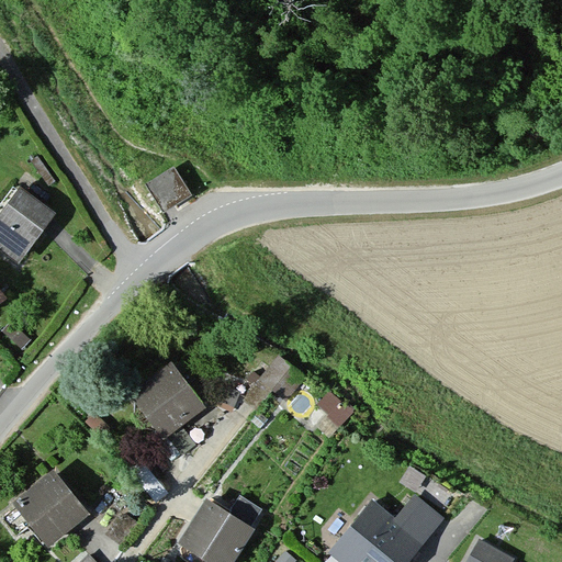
[(38,154),(33,158),(49,184),(56,180),(38,154)]
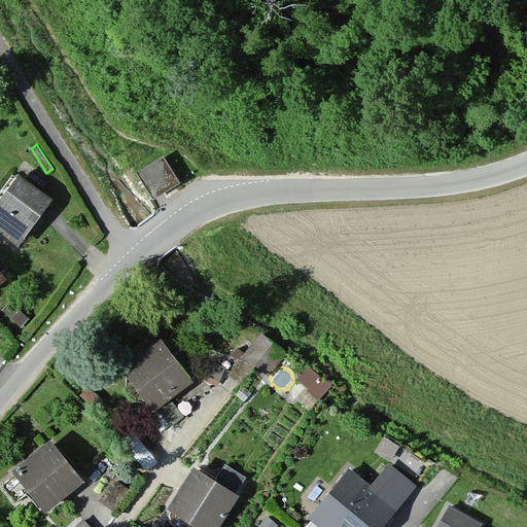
[(163,156),(137,173),(152,197),(178,181),(163,156)]
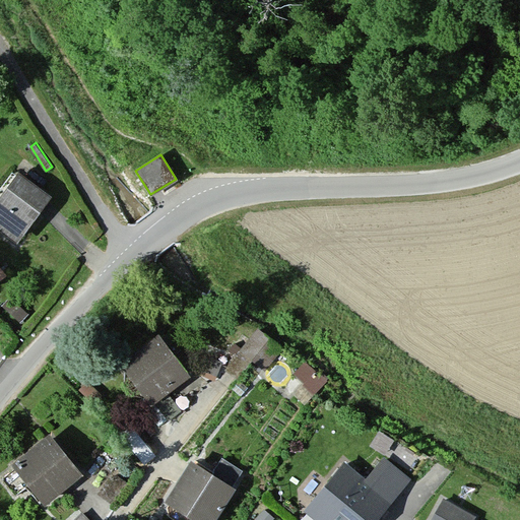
[(49,201),(16,178),(0,200),(0,230),(18,243),(49,201)]
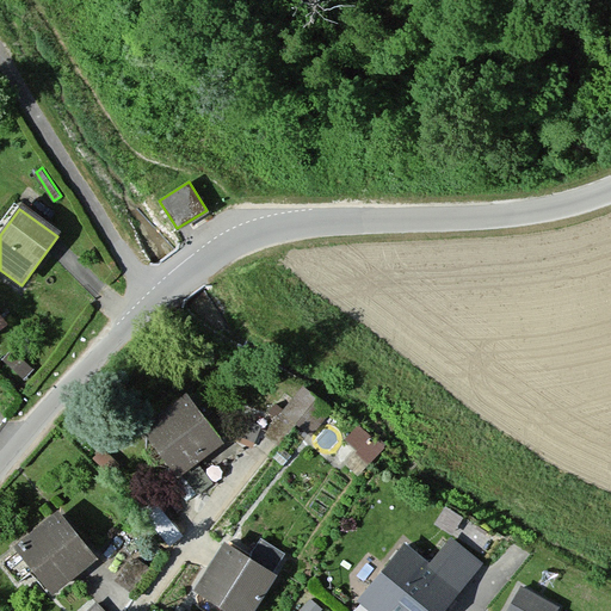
[(13,350),(4,360),(24,380),(34,369),(13,350)]
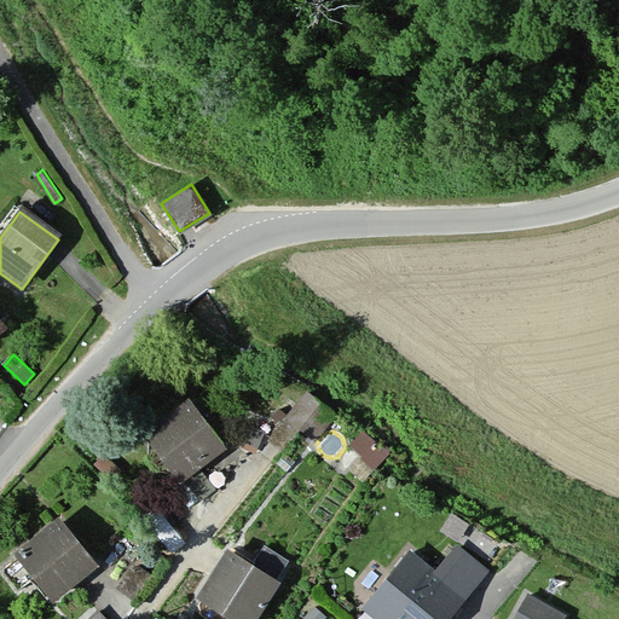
[(287,416),(317,438),(335,412),(306,391),(287,416)]
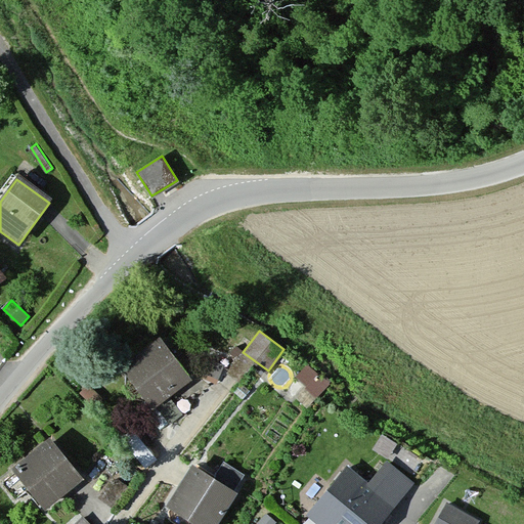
[(188,370),(160,336),(124,364),(153,399),(188,370)]
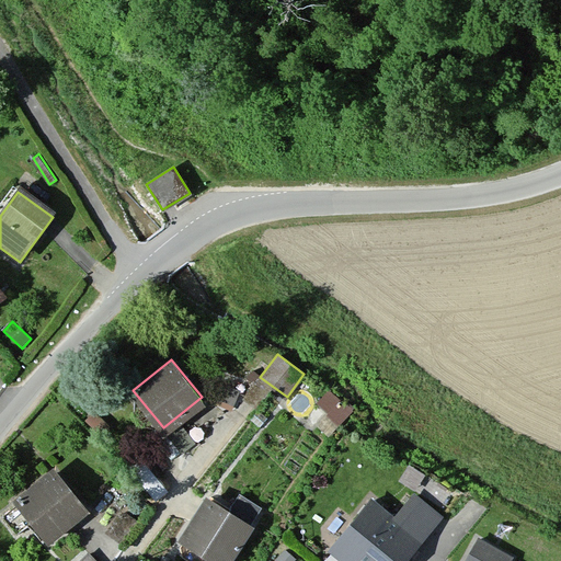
[(219,381),(214,396),(231,402),(237,388),(219,381)]
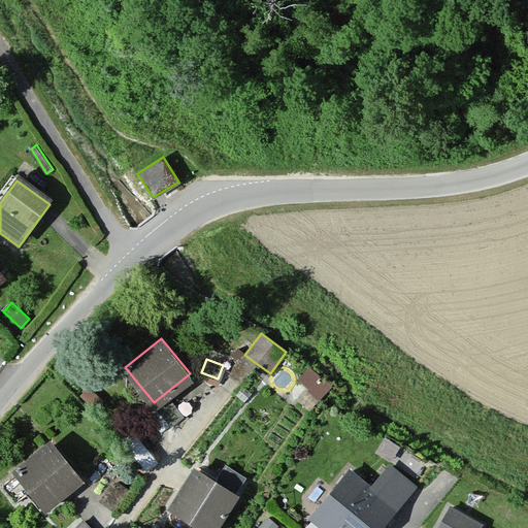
[(332,387),(311,369),(300,382),(322,399),(332,387)]
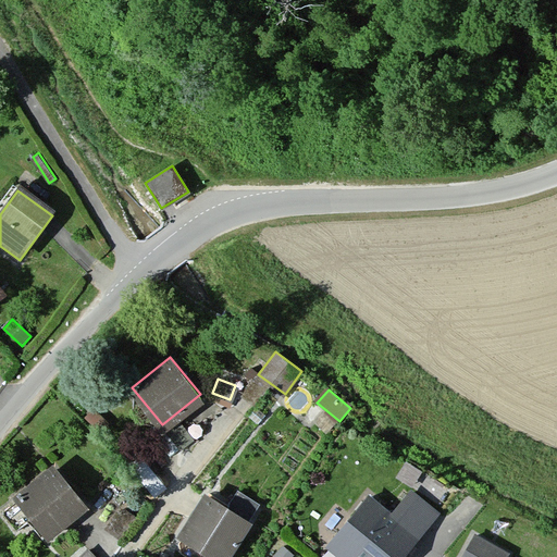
[(94,409),(86,417),(101,431),(109,423),(94,409)]
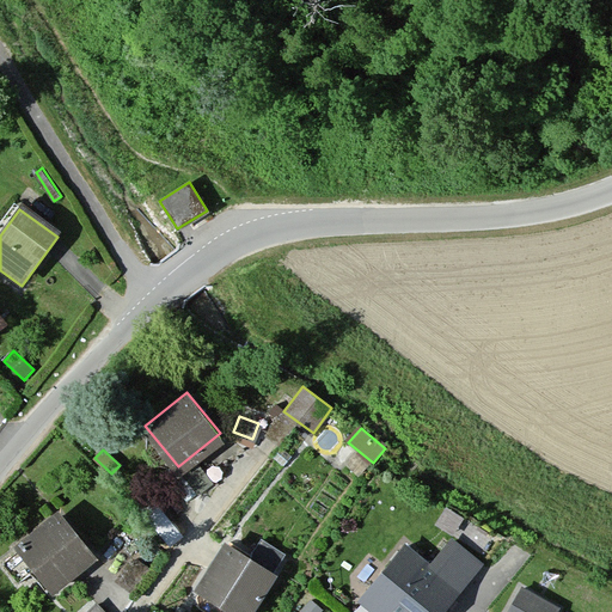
[(96,560),(56,513),(16,548),(55,594),(96,560)]
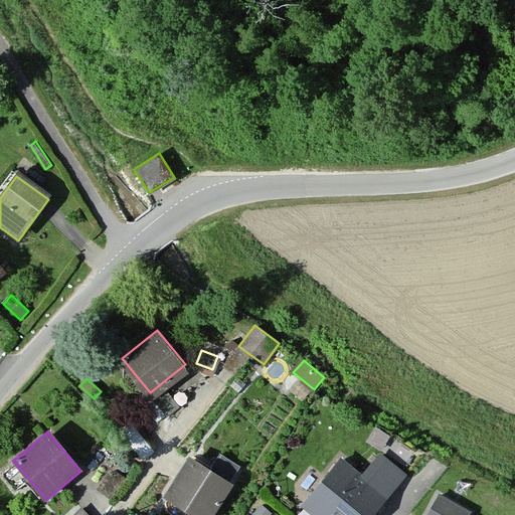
[(358,475),(384,497),(405,472),(380,450),(358,475)]
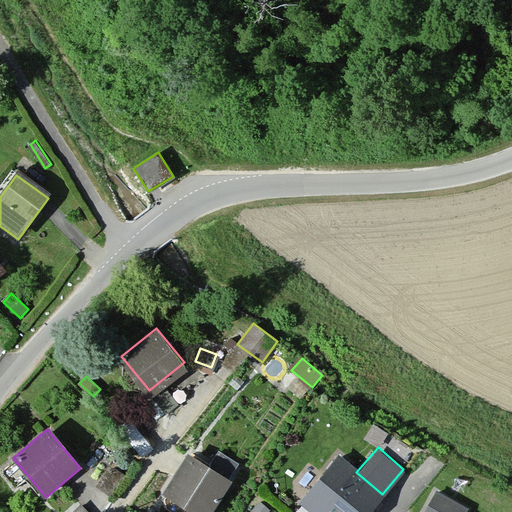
[(213,511),(230,485),(186,458),(165,492),(196,511),(213,511)]
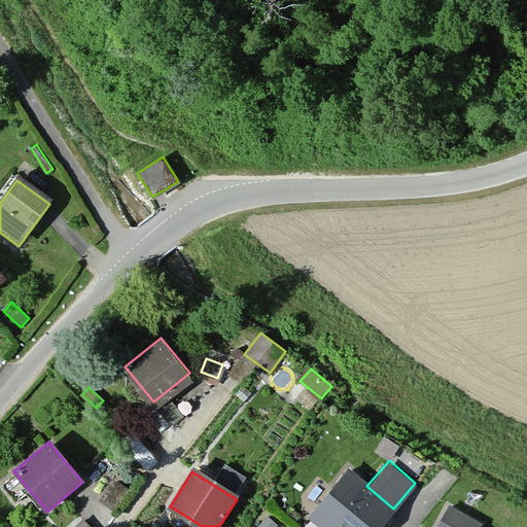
[(313,516),(325,526),(380,526),(395,510),(393,508),(366,486),(350,471),(313,516)]
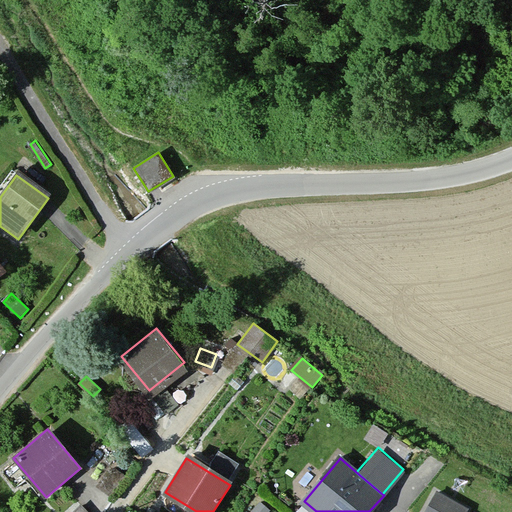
[(126,477),(110,467),(98,487),(114,497),(126,477)]
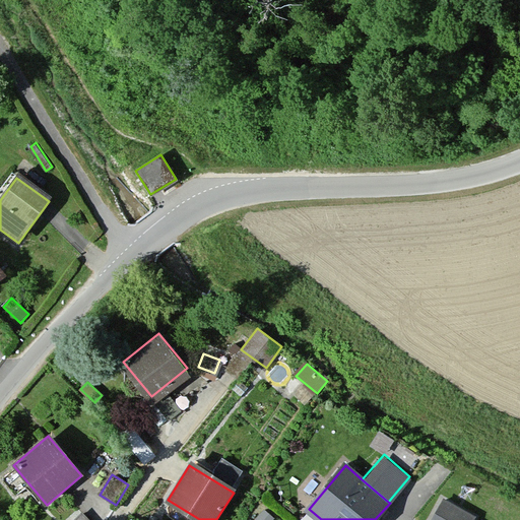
[(443,499),(431,519),(474,519),(477,516),(443,499)]
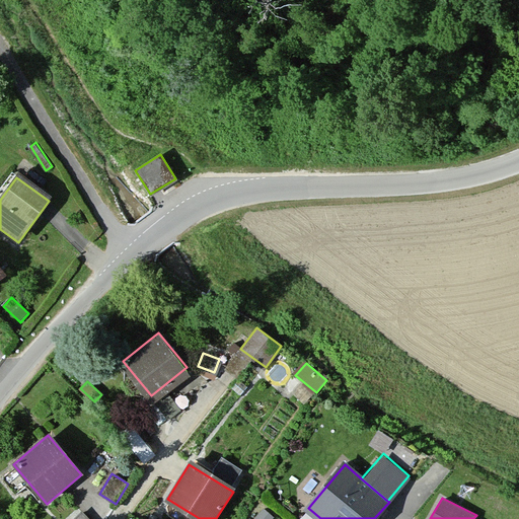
[(264,510),(256,518),(271,518),(273,517),(264,510)]
